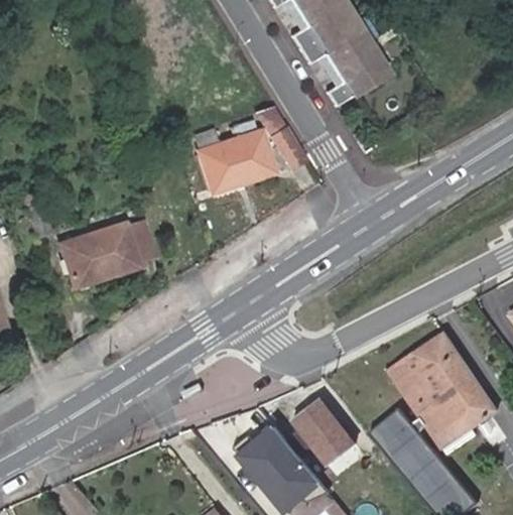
[(265,0),(272,12),(286,3),(295,16),(319,0),(265,0)]
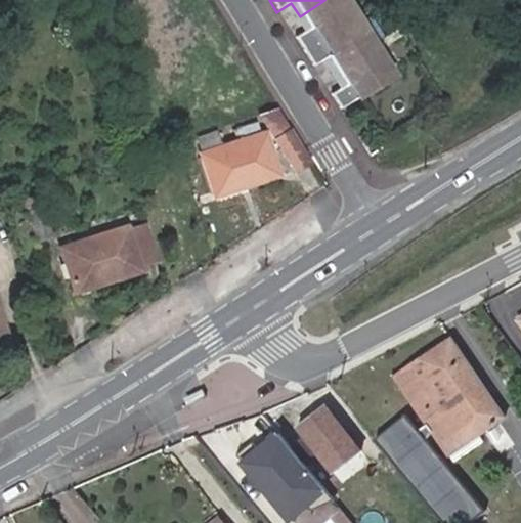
[(324,0),(300,16),(309,32),(295,41),(304,54),(355,22),(342,0),(324,0)]
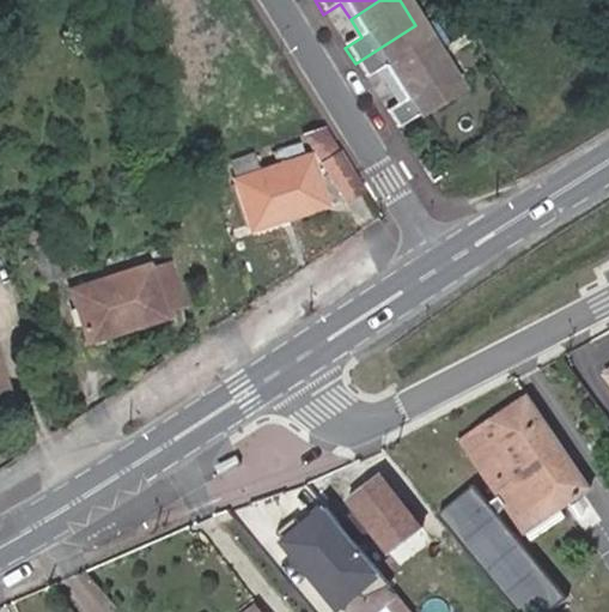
[(415,25),(355,64),(366,82),(383,71),(394,86),(437,59),(415,25)]
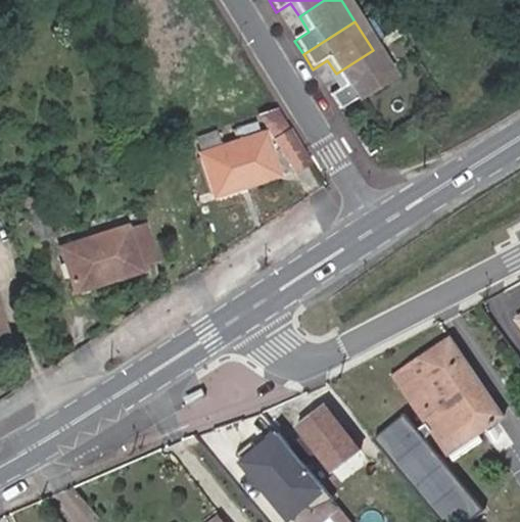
[(373,50),(336,74),(345,88),(331,97),(340,112),(392,79),(373,50)]
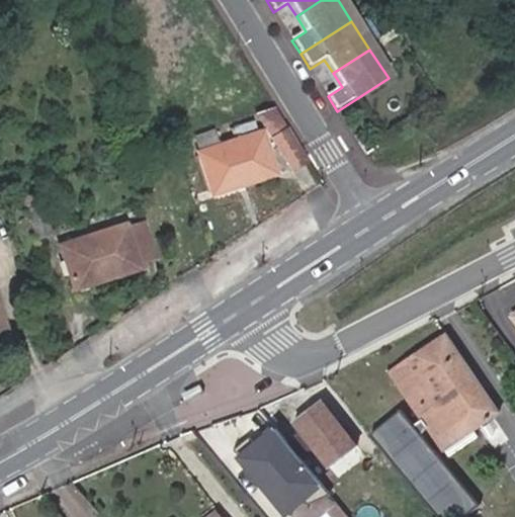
[(260,124),(275,116),(271,110),(254,114),(260,124)]
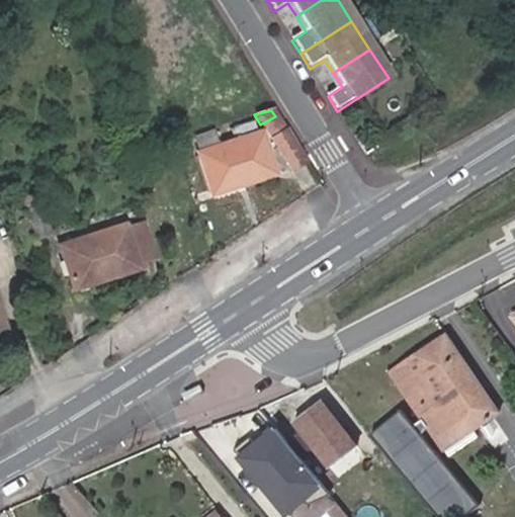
[(297,152),(275,116),(260,124),(281,162),(297,152)]
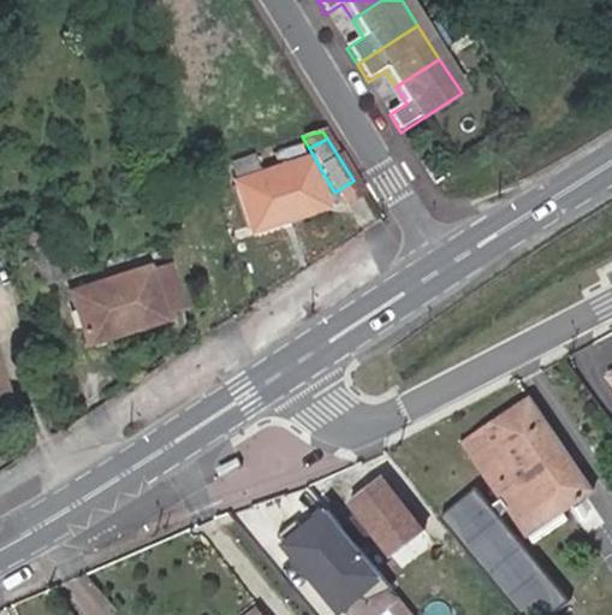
[(308,158),(257,173),(251,154),(227,163),(247,224),(283,212),(285,217),(320,205),(308,158)]
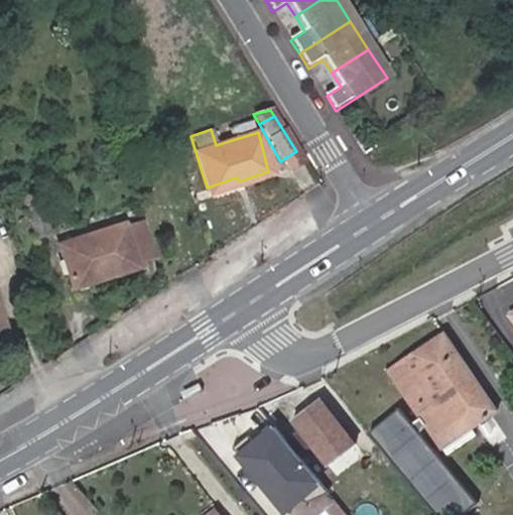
[(127,227),(59,246),(72,290),(139,271),(127,227)]
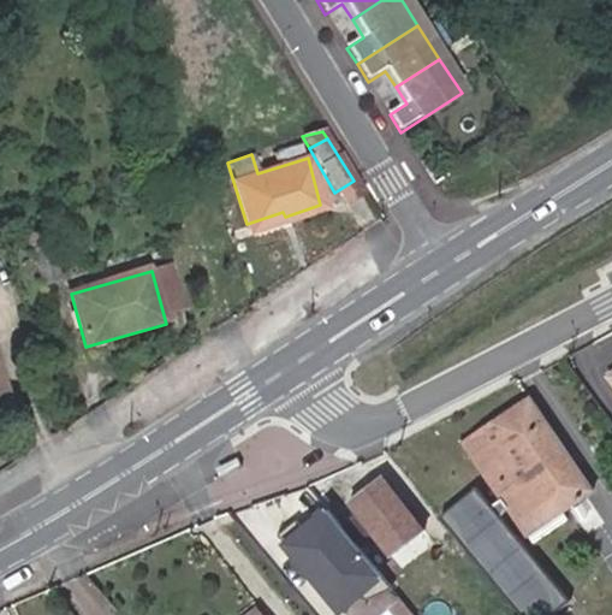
[(458,441),(505,504),(499,509),(509,524),(517,519),(527,532),(592,488),(528,395),(458,441)]
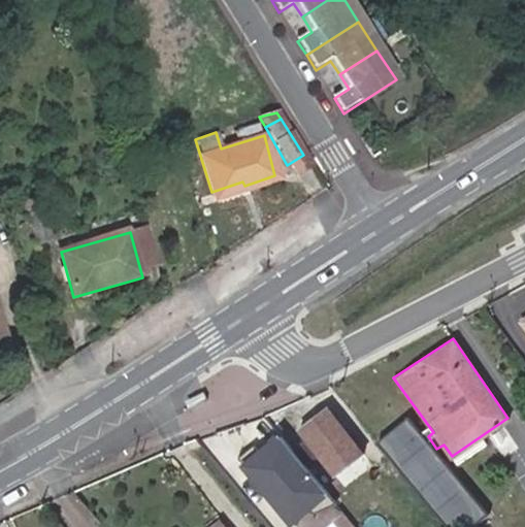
[(328,407),(300,427),(335,472),(362,453),(328,407)]
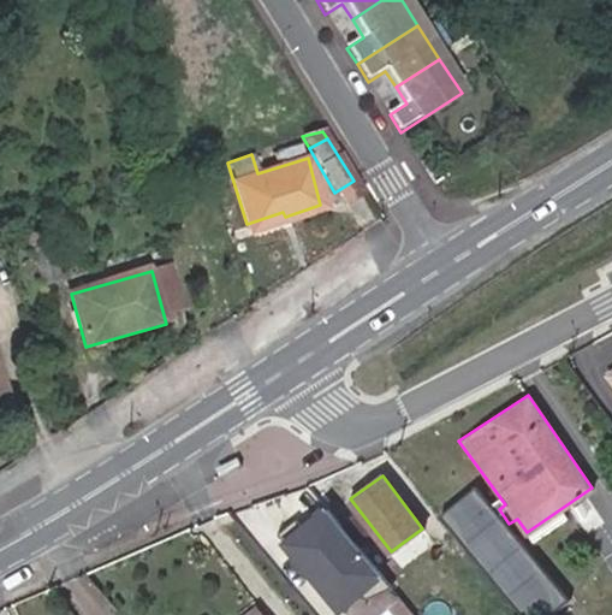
[(275,539),(337,610),(381,572),(320,501),(275,539)]
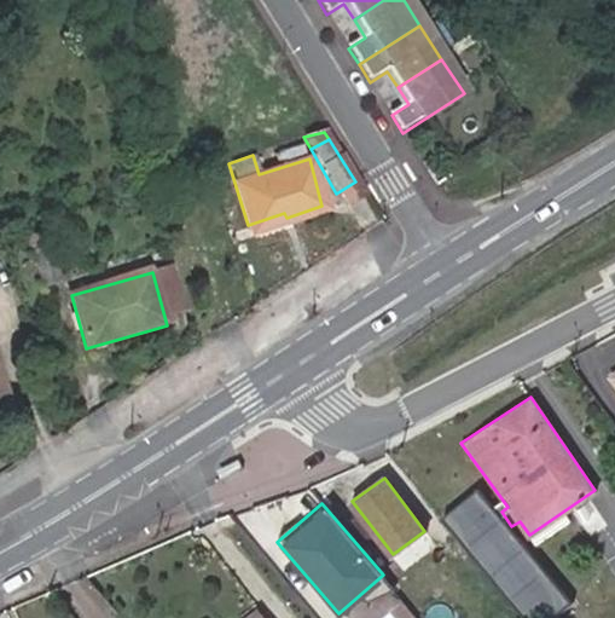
[(533,572),(535,584),(546,582),(544,570),(533,572)]
